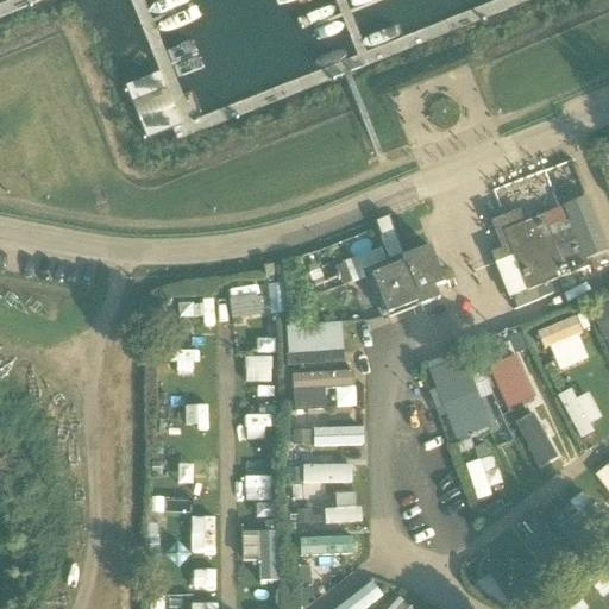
[(552,165),(558,201),(577,198),(571,162),(552,165)]
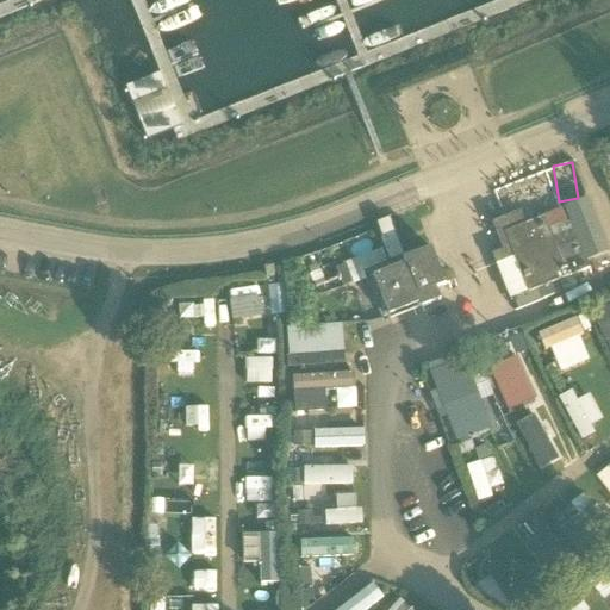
[(492,223),(503,250),(504,251),(515,247),(526,274),(523,275),(524,280),(528,279),(531,291),(589,269),(586,261),(609,253),(587,199),(565,209),(571,222),(566,224),(566,222),(548,229),(543,218),(526,225),(521,211),(492,223)]
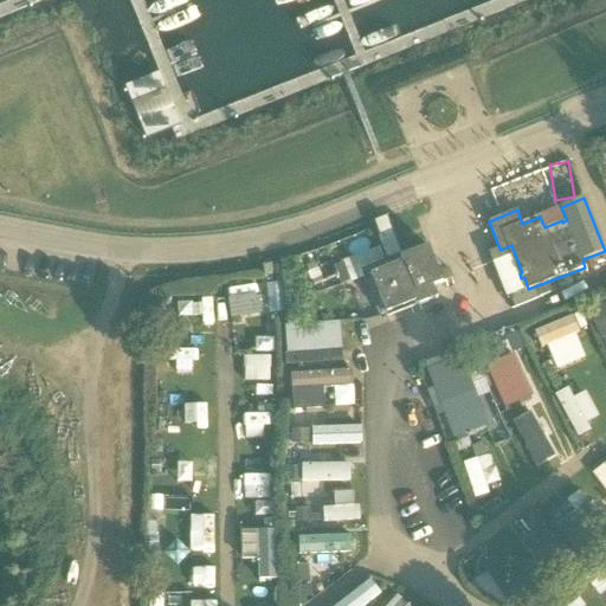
[(386,218),(374,223),(380,236),(391,231),(386,218)]
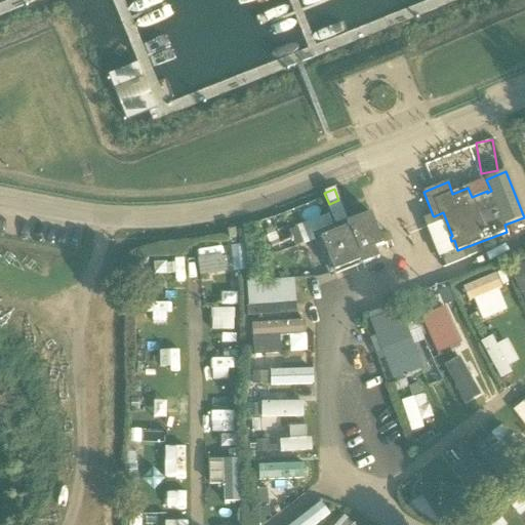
[(327,205),(335,224),(347,219),(338,201),(327,205)]
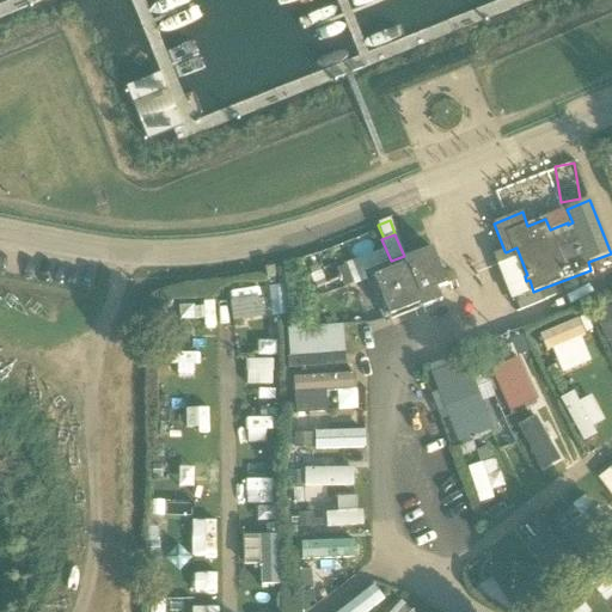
[(374,277),(390,317),(422,305),(423,308),(442,301),(438,289),(447,286),(433,249),(404,261),(407,264),(374,277)]
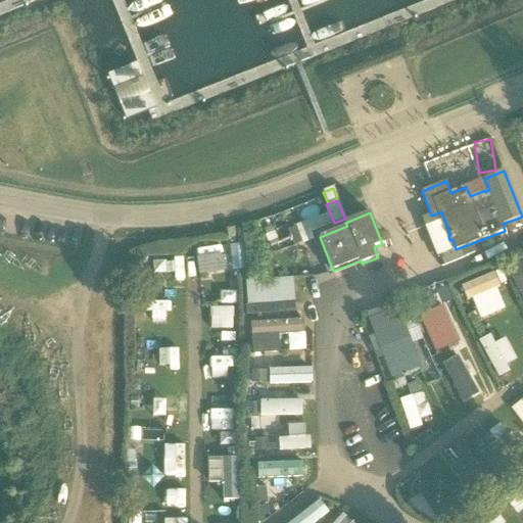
[(223,271),(223,246),(198,247),(198,272),(223,271)]
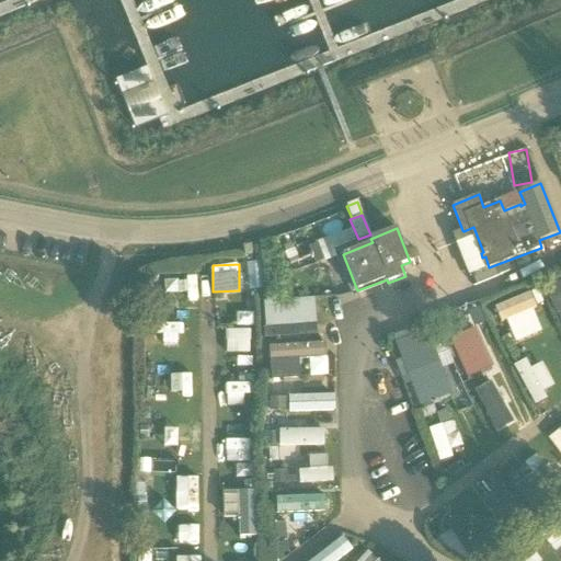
[(560,281),(544,289),(556,315),(560,312),(560,281)]
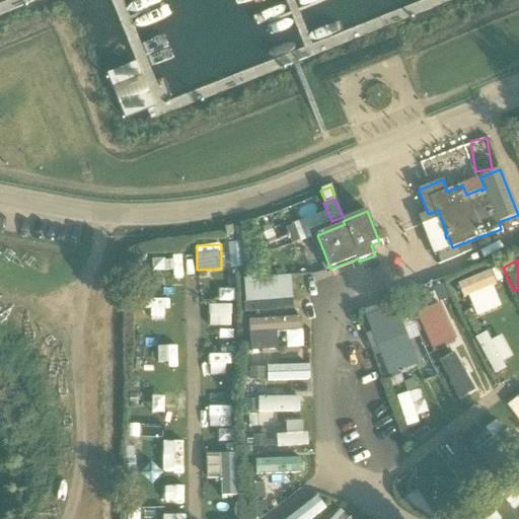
[(459,282),(476,316),(502,304),(493,285),(496,283),(489,268),(459,282)]
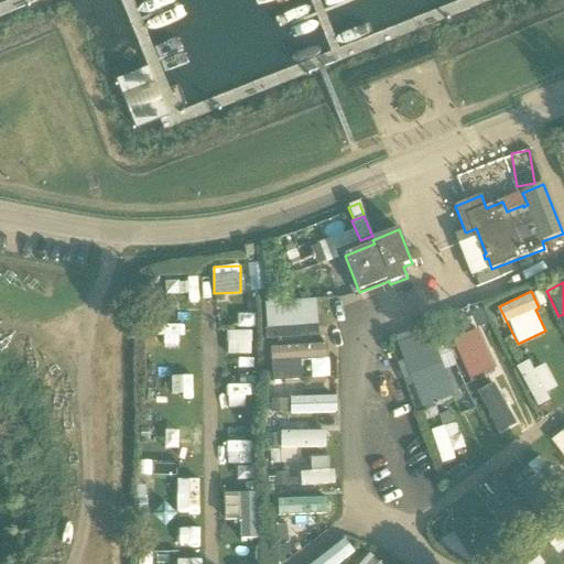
[(316,299),(263,300),(264,342),(268,342),(269,380),(300,379),(299,360),(326,359),(325,342),(318,342),(316,299)]
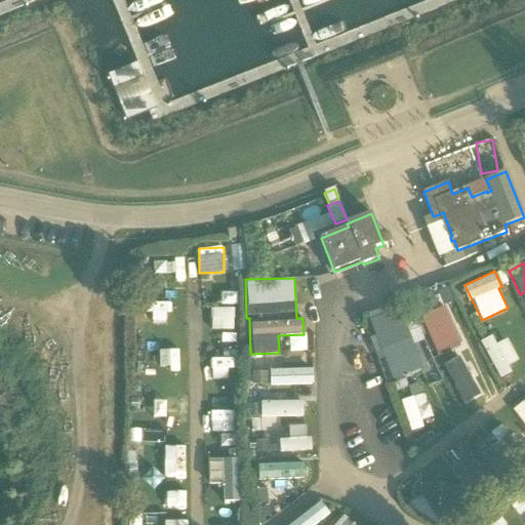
[(449,288),(434,294),(438,306),(453,300),(449,288)]
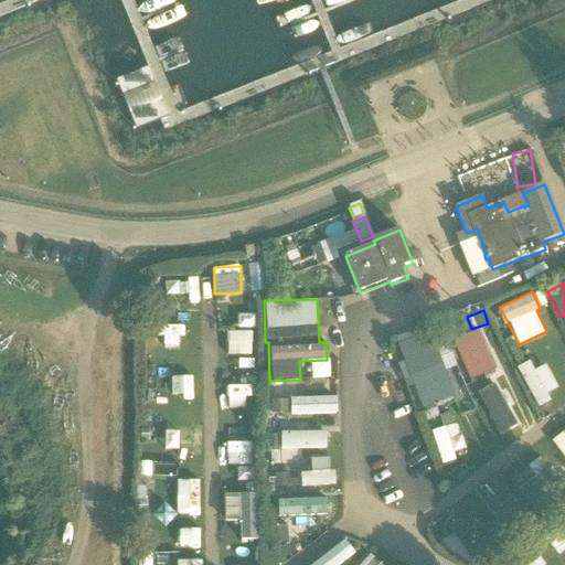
[(445,322),(452,342),(470,381),(496,370),(478,331),(466,337),(457,317),(445,322)]
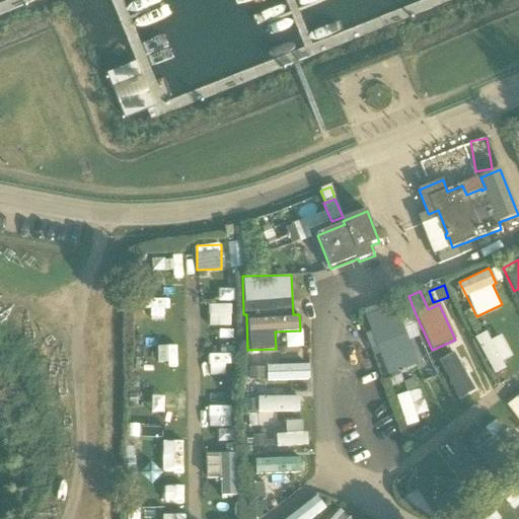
[(208,326),(232,325),(231,303),(207,304),(208,326)]
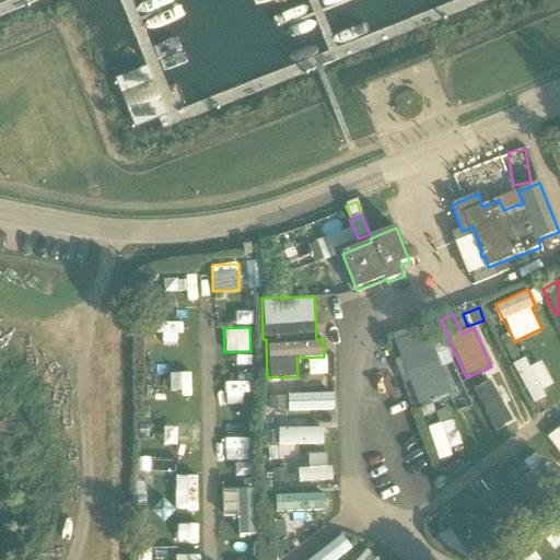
[(451,394),(427,328),(394,340),(419,406),(451,394)]
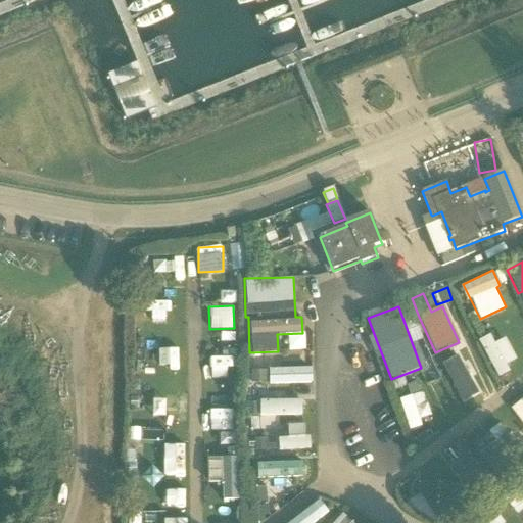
[(507,335),(493,340),(490,333),(479,337),(495,376),(510,370),(507,362),(516,358),(507,335)]
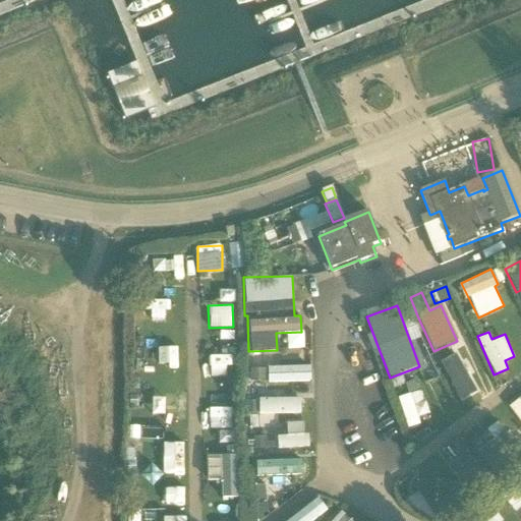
[(160,364),(177,364),(177,346),(159,346),(160,364)]
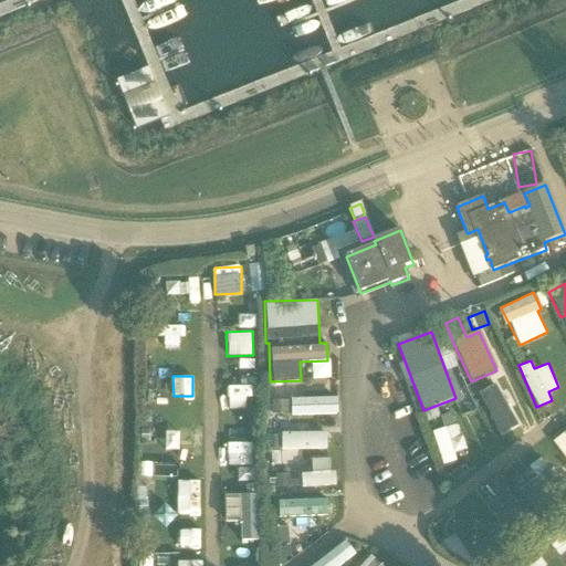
[(519,423),(498,383),(478,394),(499,433),(519,423)]
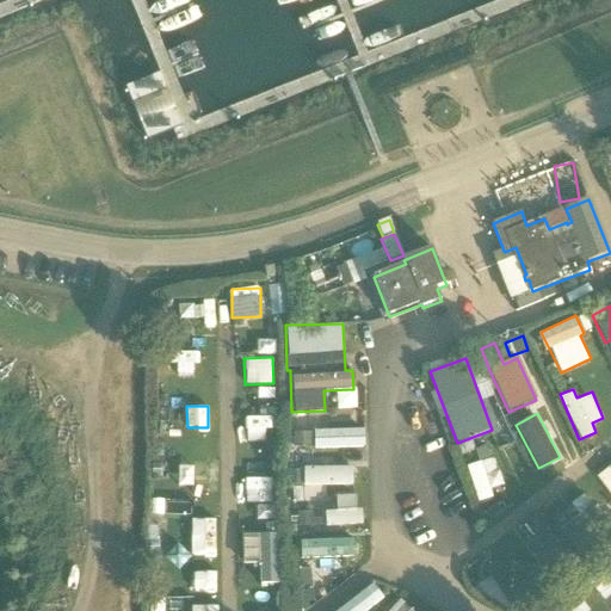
[(247,442),(271,443),(271,419),(247,419),(247,442)]
